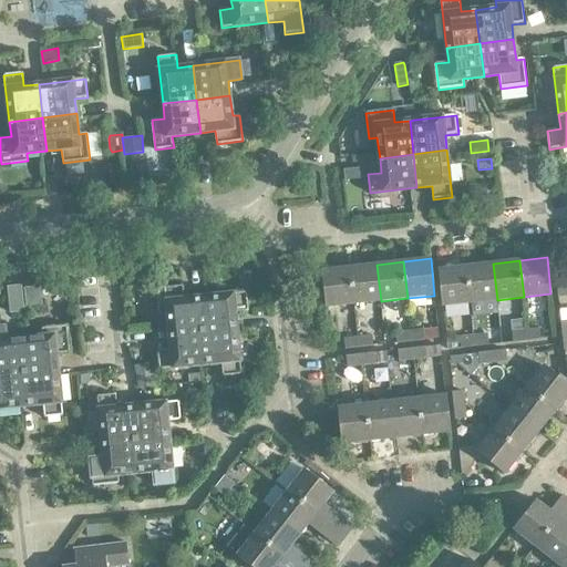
[(493,264),(466,266),(471,302),(497,300),(493,264)]
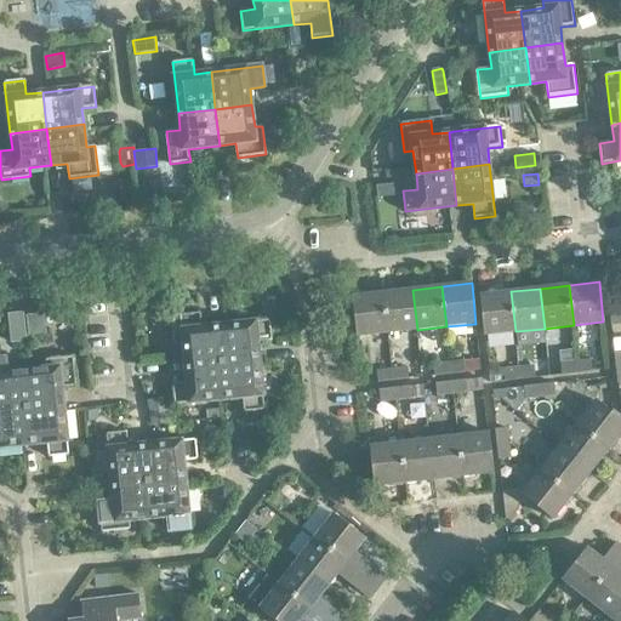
[(417,330),(412,290),(383,294),(388,334),(417,330)]
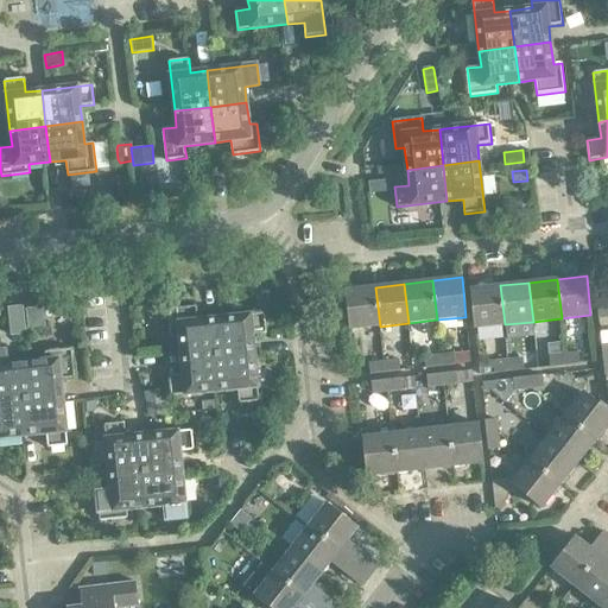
[(505,324),(500,285),(470,289),(475,328),(505,324)]
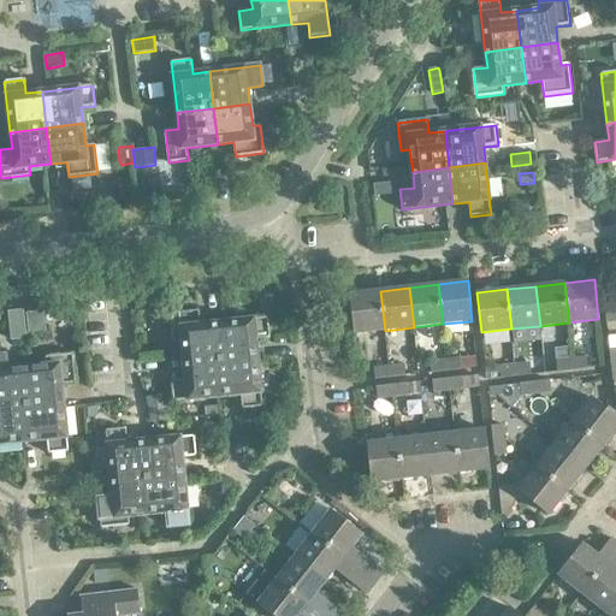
[(355,335),(385,331),(380,291),(350,295),(355,335)]
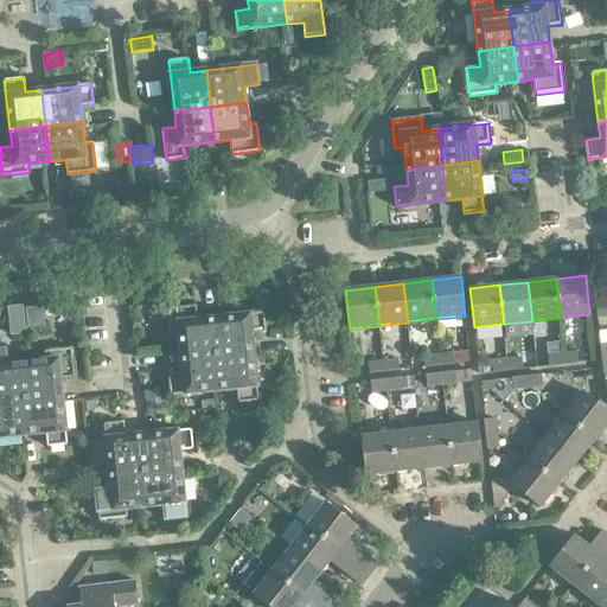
[(606,301),(605,287),(593,288),(594,304),(595,304),(606,301)]
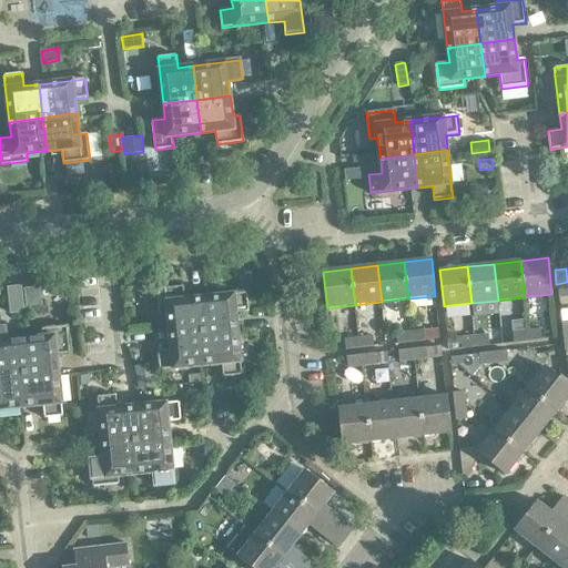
[(253,284),(254,293),(263,292),(267,285),(267,276),(266,277),(265,271),(256,272),(257,279),(253,284)]
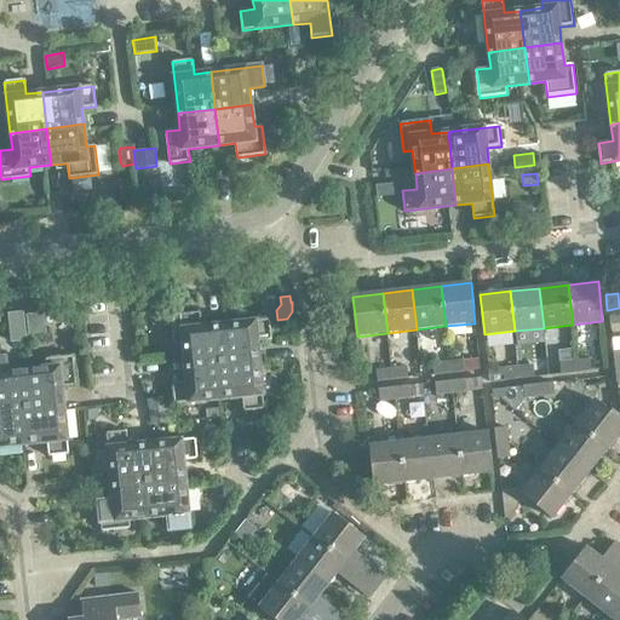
[(151,300),(133,302),(135,314),(153,313),(151,300)]
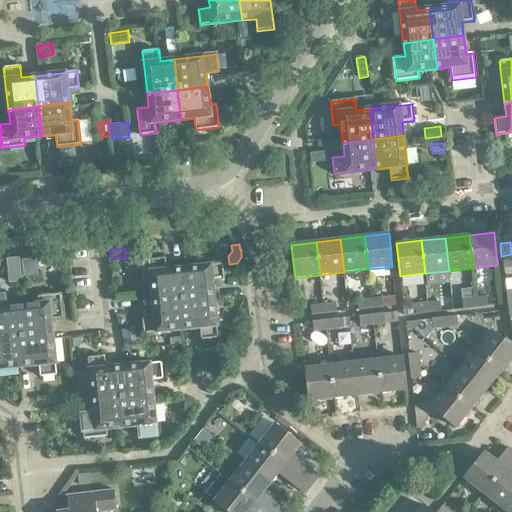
[(511,267),(511,258),(511,254),(502,256),(501,256),(503,269),(511,267)]
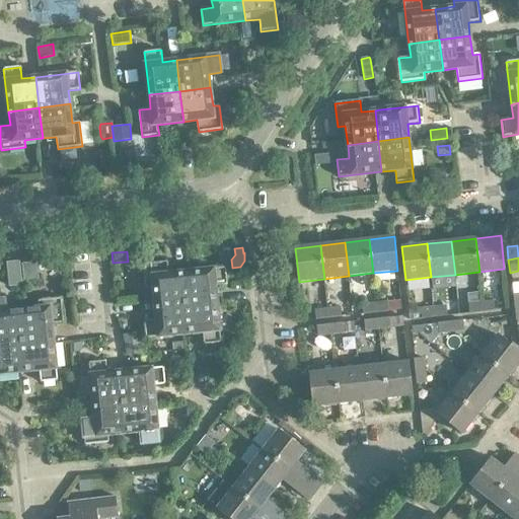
[(168,262),(144,264),(146,288),(153,288),(155,306),(187,303),(183,272),(169,274),(168,262)]
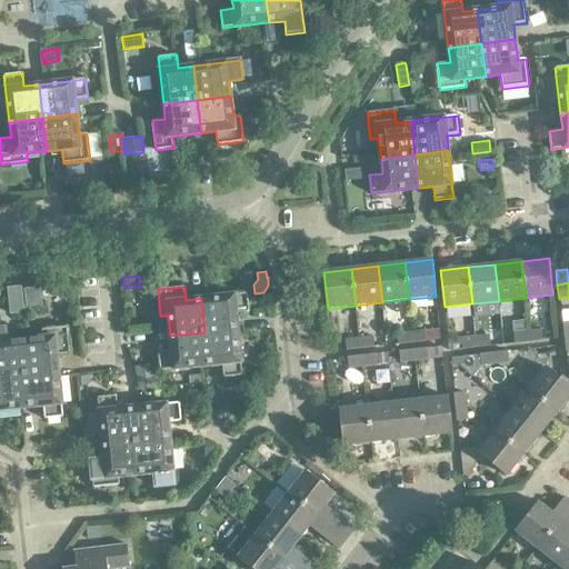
[(205,332),(238,329),(237,313),(249,312),(248,293),(201,298),(205,332)]
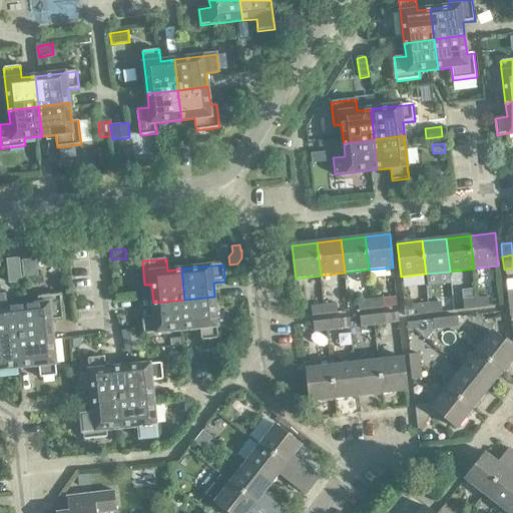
[(37,305),(19,307),(22,337),(53,334),(51,320),(63,319),(61,294),(36,297),(37,305)]
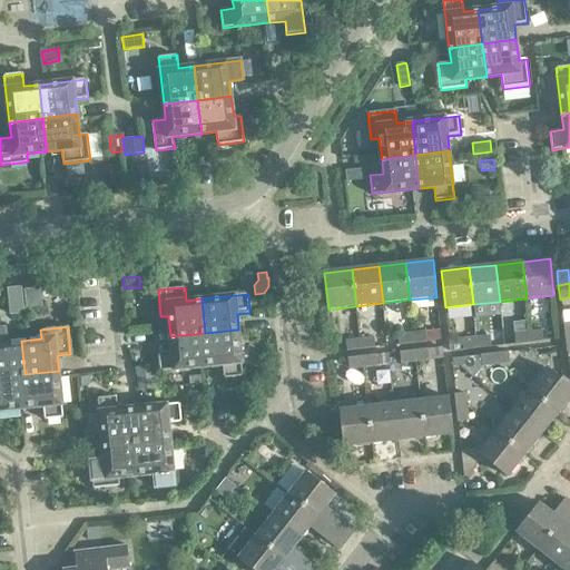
[(5,328),(0,328),(0,376),(25,374),(21,341),(7,342),(5,328)]
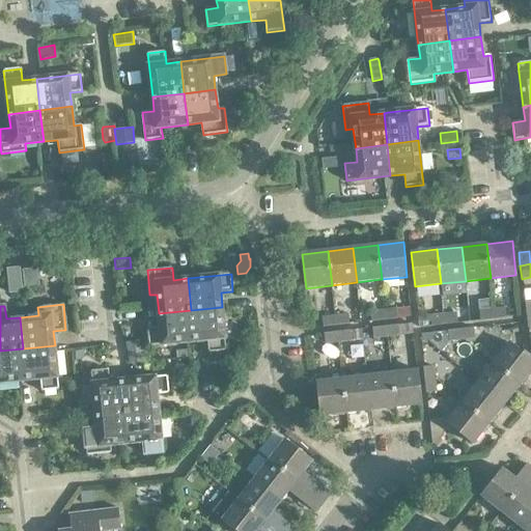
[(226,351),(222,307),(191,310),(194,341),(207,340),(208,353),(226,351)]
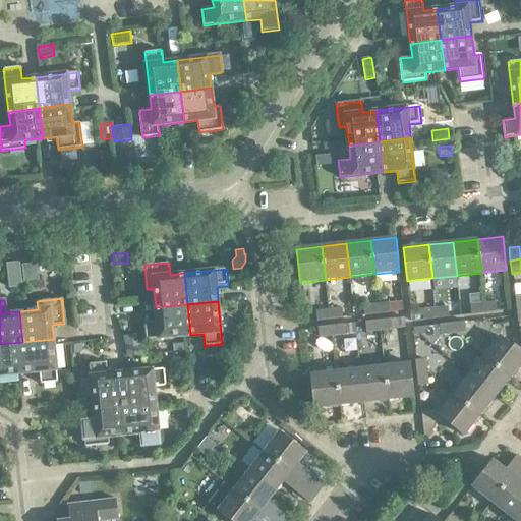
[(402,301),(389,303),(390,312),(403,311),(402,301)]
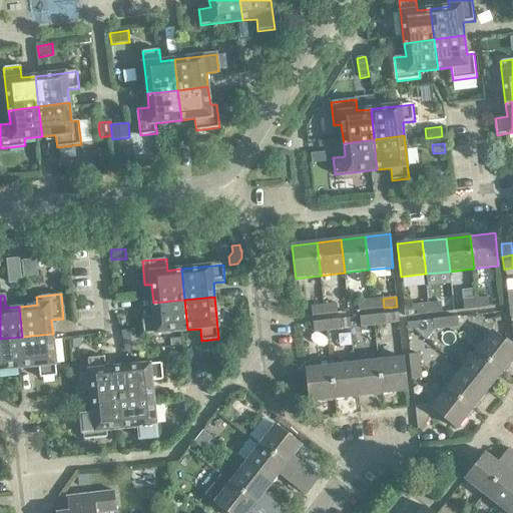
[(476,309),(489,308),(487,297),(475,299),(476,309)]
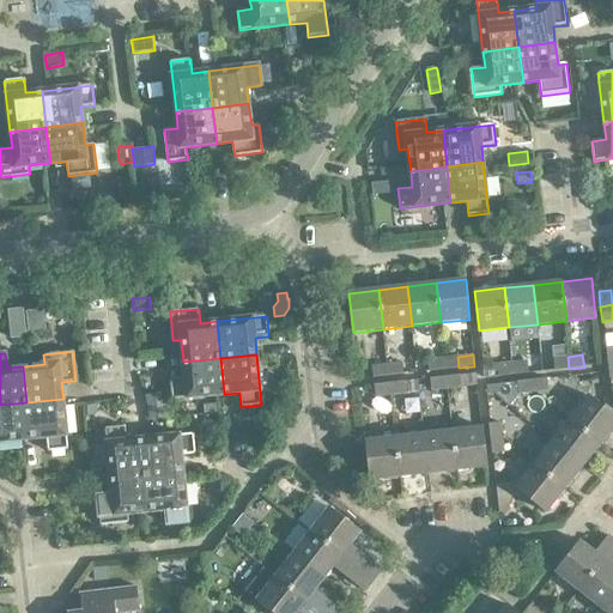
[(457,356),(442,358),(443,370),(459,369),(457,356)]
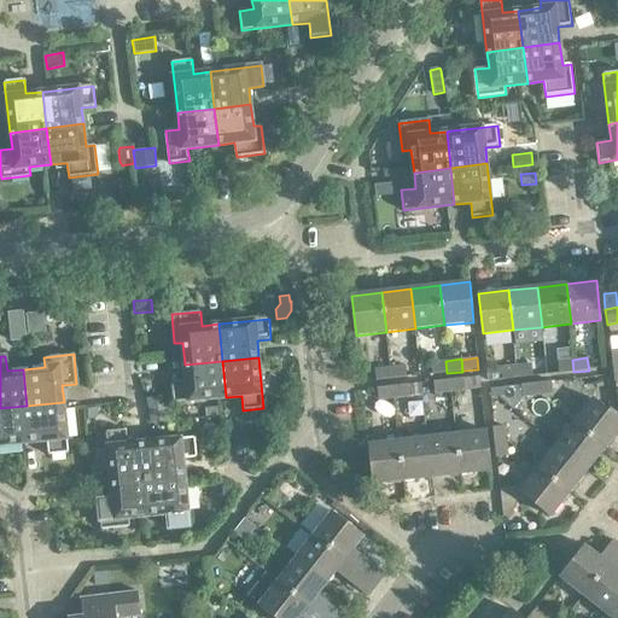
[(573,372),(572,360),(557,361),(558,373),(573,372)]
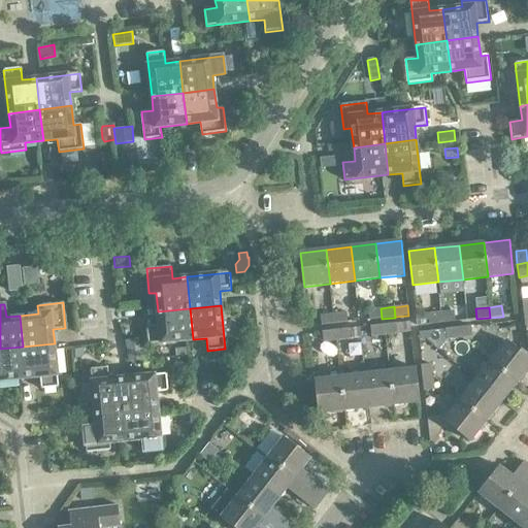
[(190,308),(158,311),(160,325),(146,326),(149,344),(193,339),(190,308)]
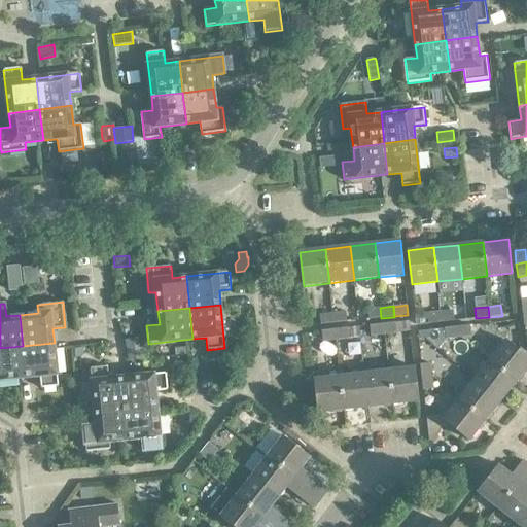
[(381,318),(380,308),(366,309),(367,320),(381,318)]
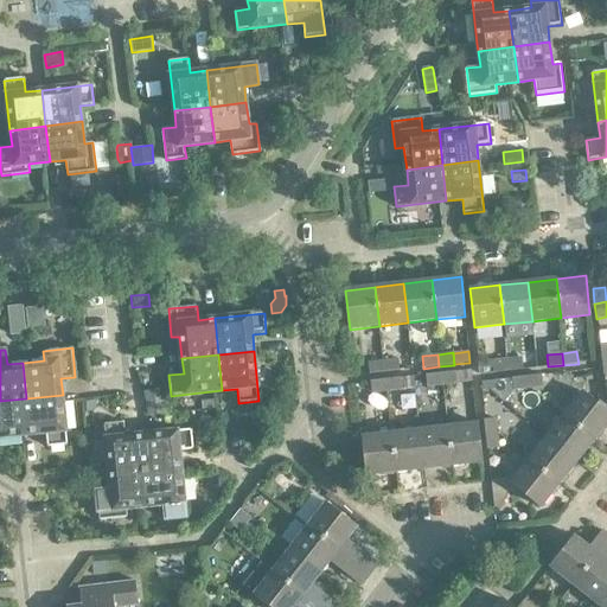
[(522,357),(506,358),(508,371),(523,370),(522,357)]
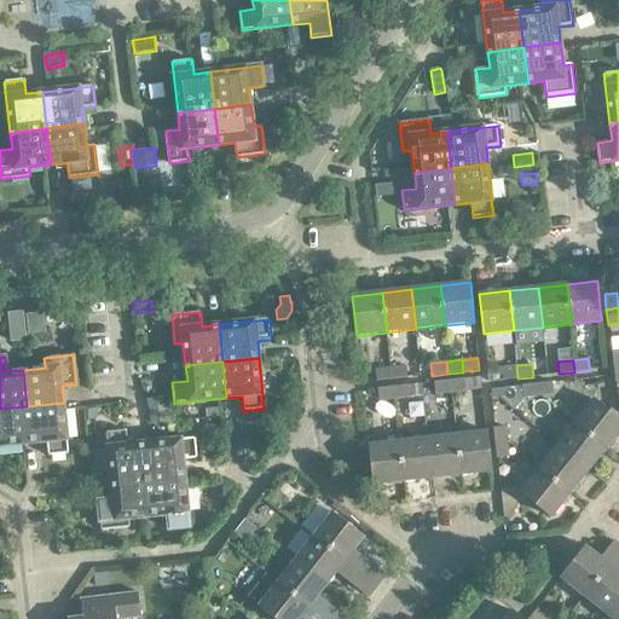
[(518,379),(516,365),(486,369),(487,382),(502,381),(518,379)]
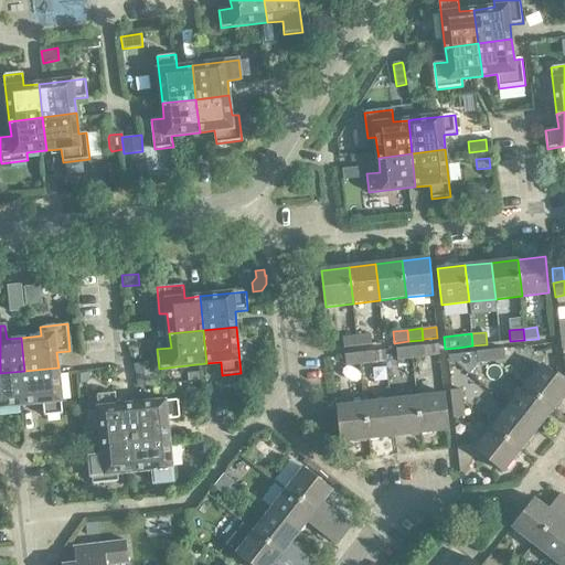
[(370,334),(356,336),(358,347),(371,345),(370,334)]
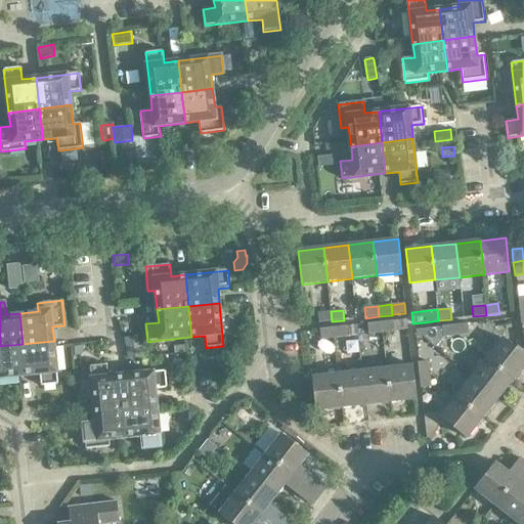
[(332,321),(331,311),(317,312),(318,322),(332,321)]
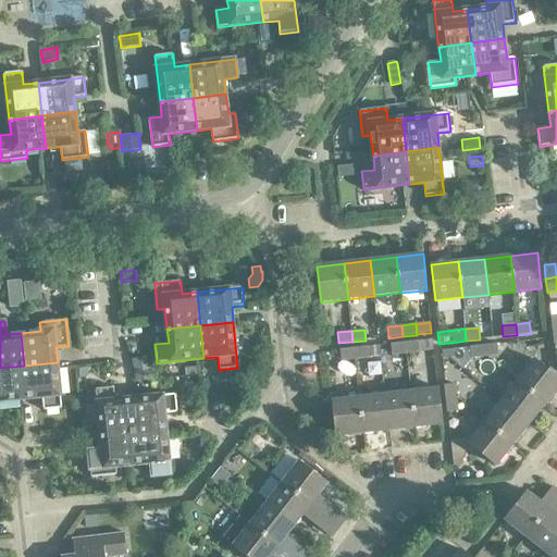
[(405,354),(419,353),(418,341),(404,342),(405,354)]
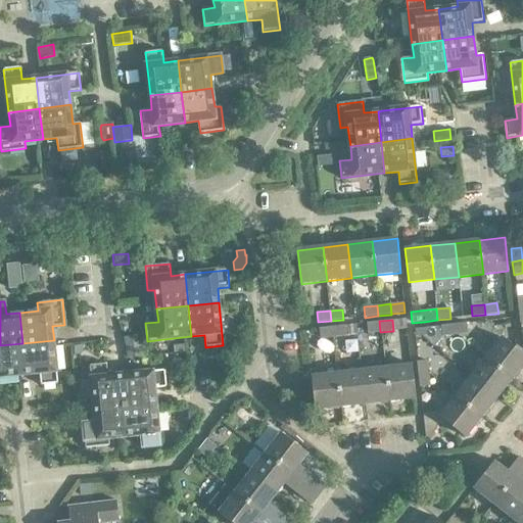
[(380,332),(379,321),(366,323),(368,333),(380,332)]
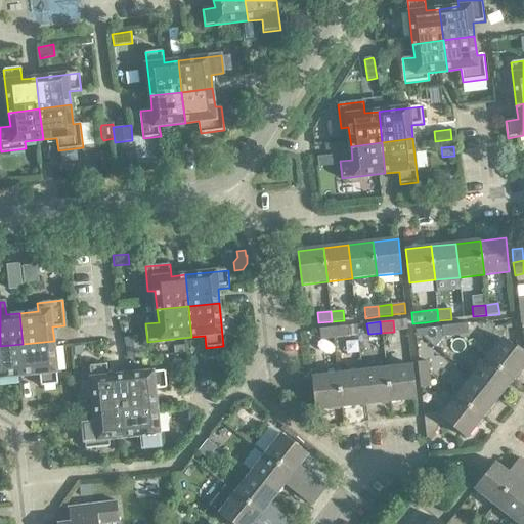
[(453,324),(455,336),(468,334),(467,323),(453,324)]
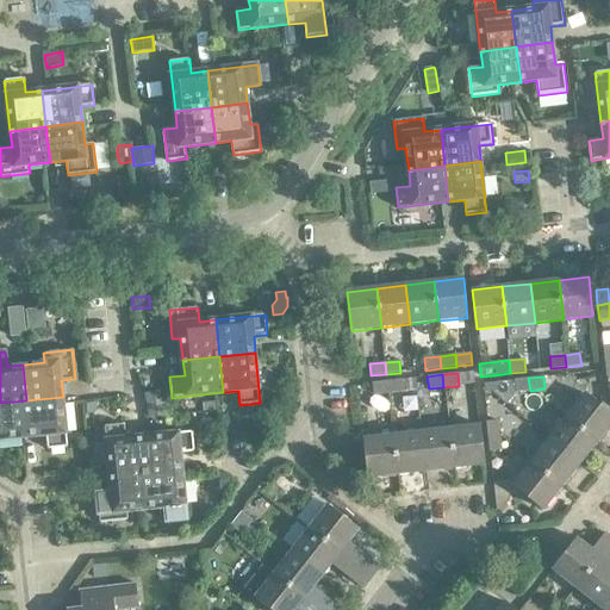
[(530,391),(528,378),(514,380),(515,392),(530,391)]
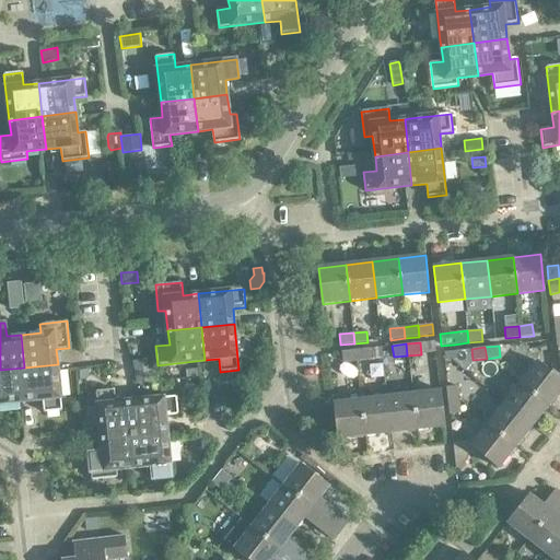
[(356,351),(357,361),(370,360),(369,349),(356,351)]
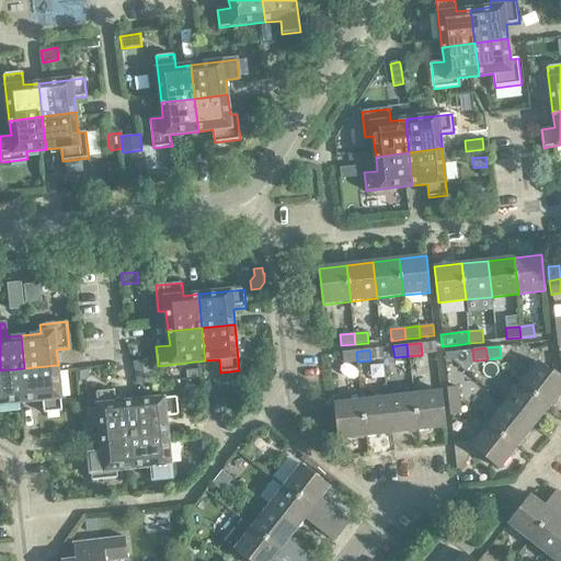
[(343,363),(357,362),(356,352),(342,353),(343,363)]
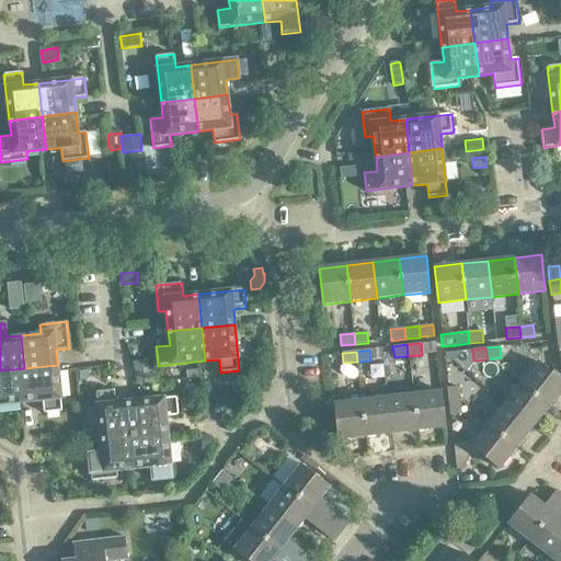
[(560,392),(560,380),(538,363),(521,384),(550,407),(560,392)]
